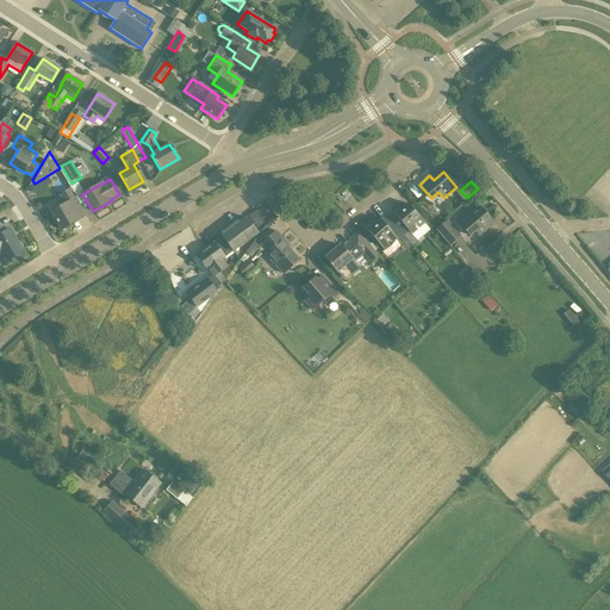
[(62,230),(86,216),(70,190),(60,195),(66,204),(51,212),(62,230)]
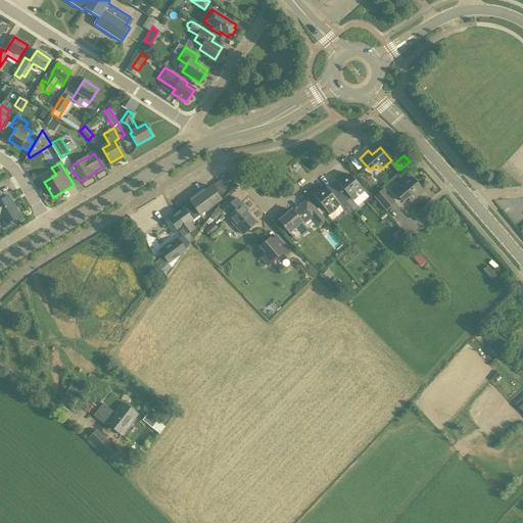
[(359,207),(352,200),(357,196),(355,194),(357,193),(359,195),(364,191),(348,174),(344,178),(345,180),(344,182),(339,176),(334,180),(344,191),(339,195),(348,205),(353,211),(359,207)]
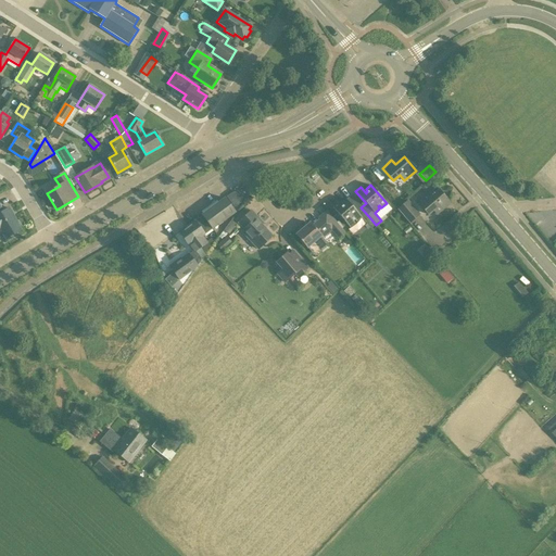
[(437,214),(449,203),(438,190),(436,192),(429,185),(422,191),(425,194),(416,202),(427,214),(432,210),(437,214)]
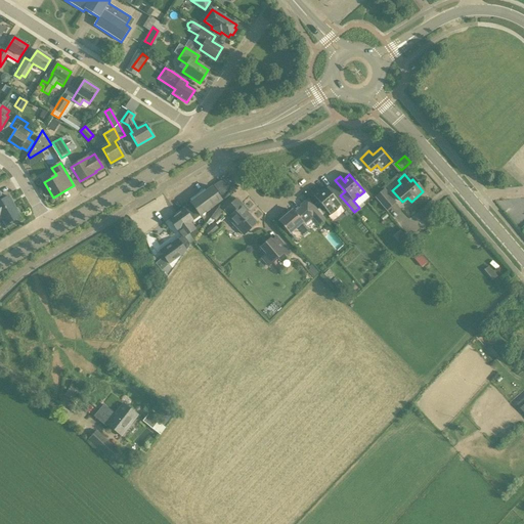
[(220,195),(227,190),(220,180),(213,185),(220,195)]
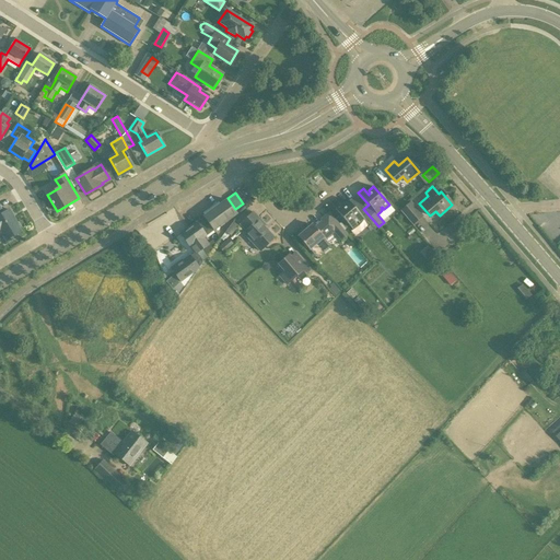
[(226,200),(210,211),(220,225),(236,213),(226,200)]
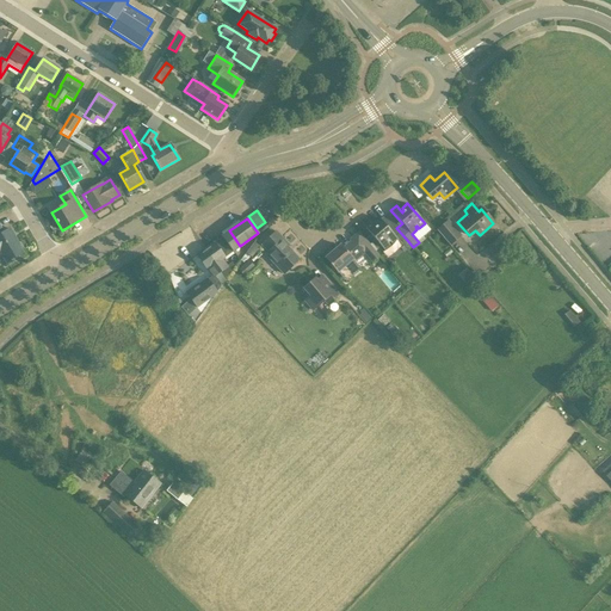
[(407,240),(396,228),(394,224),(388,229),(380,220),(375,223),(377,226),(375,228),(369,221),(363,226),(384,250),(390,245),(387,242),(389,241),(392,244),(396,239),(402,245),(407,240)]
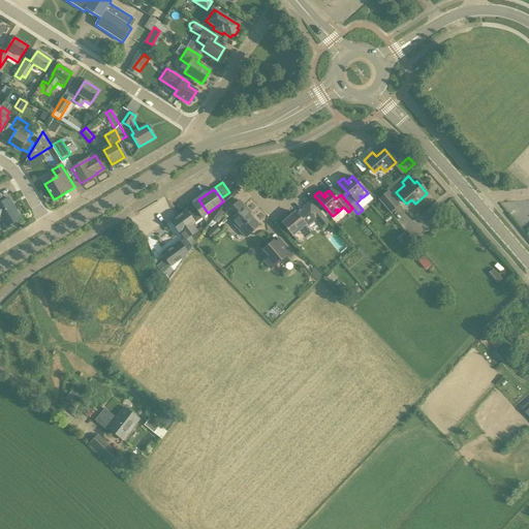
[(377,199),(390,213),(400,204),(387,190),(377,199)]
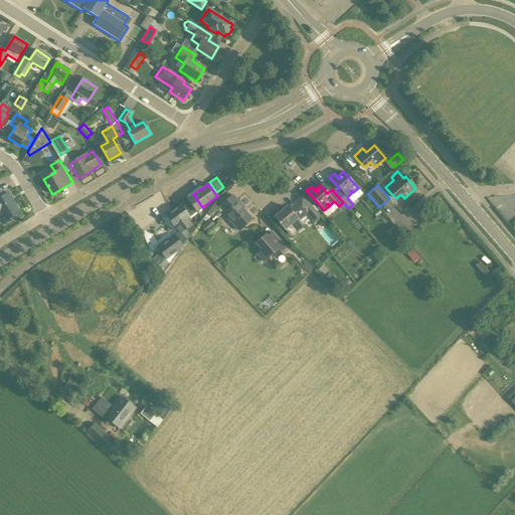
[(6,221),(19,213),(12,201),(13,200),(9,192),(0,197),(0,211),(6,221)]
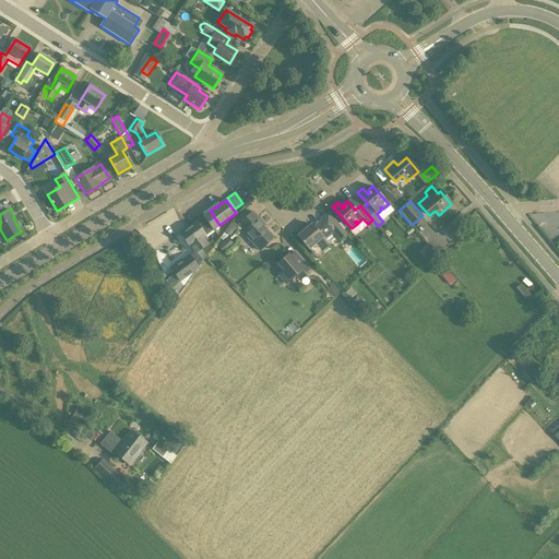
[(203,237),(219,225),(210,211),(203,216),(204,217),(197,223),(195,222),(188,228),(202,248),(201,249),(205,253),(211,249),(215,245),(212,240),(207,244),(203,237)]
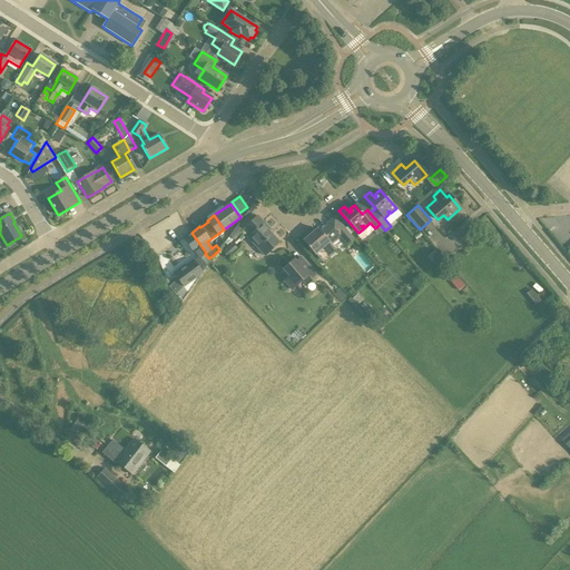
[(264,255),(277,242),(267,231),(269,229),(257,216),(244,228),(251,235),(247,237),(264,255)]
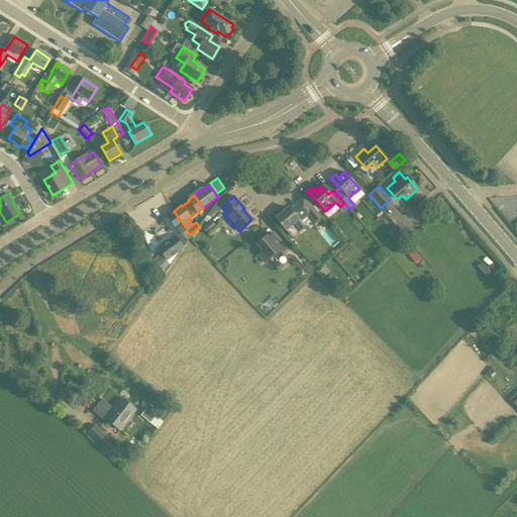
[(294,226),(307,215),(297,204),(290,210),(288,207),(276,218),(286,230),(292,225),(294,226)]
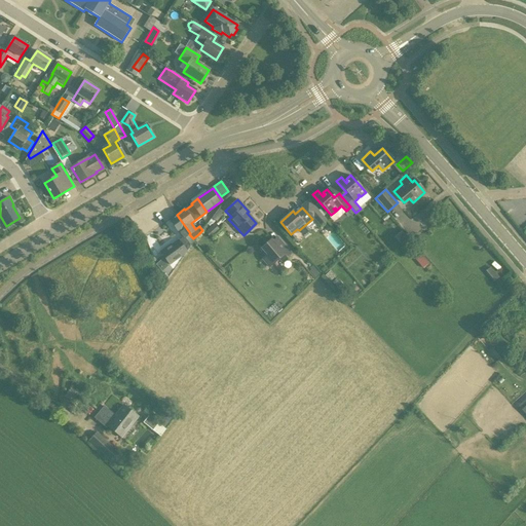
[(219,209),(212,219),(218,223),(225,214),(219,209)]
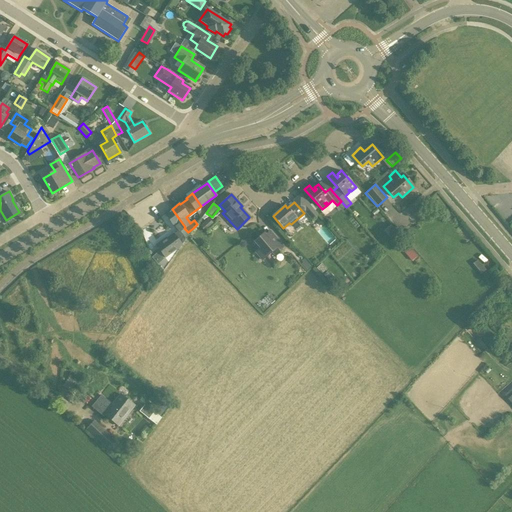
[(311,206),(305,212),(311,220),(318,214),(311,206)]
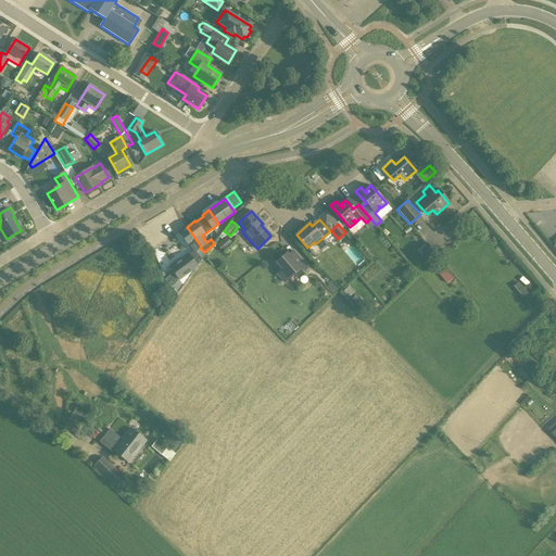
[(193,252),(194,255),(197,254),(200,260),(200,258),(205,255),(203,253),(204,252),(200,248),(201,247),(187,227),(178,232),(188,247),(189,247),(193,252)]
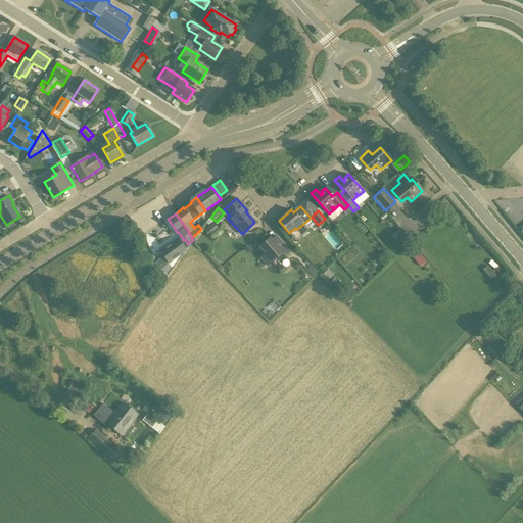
[(398,230),(392,235),(400,244),(407,239),(398,230)]
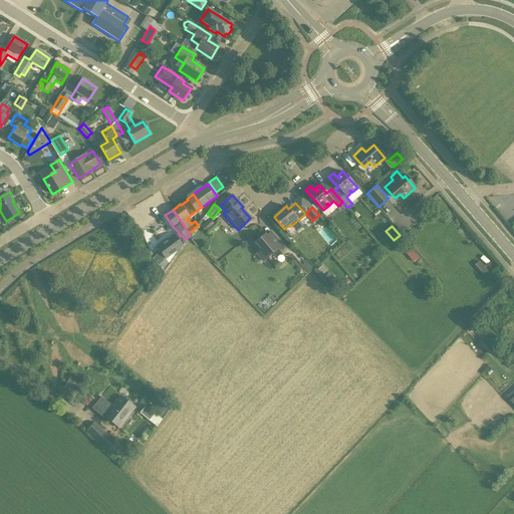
[(275,255),(284,247),(271,232),(266,236),(264,234),(255,242),(260,249),(256,253),(263,261),(272,253),(275,255)]
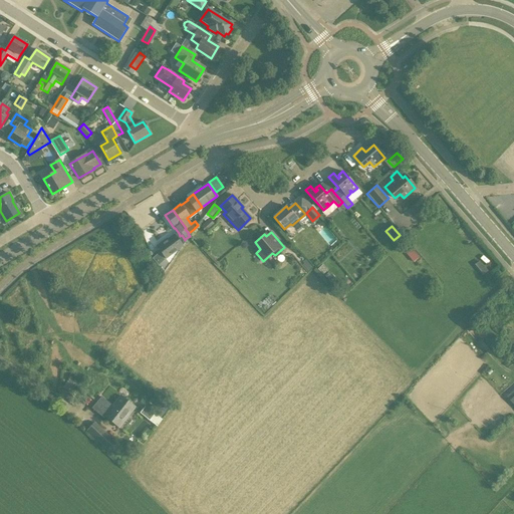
[(174,235),(167,240),(166,239),(156,246),(157,247),(150,252),(153,260),(156,264),(175,251),(181,247),(185,240),(182,235),(180,236),(179,233),(175,236),(174,235)]
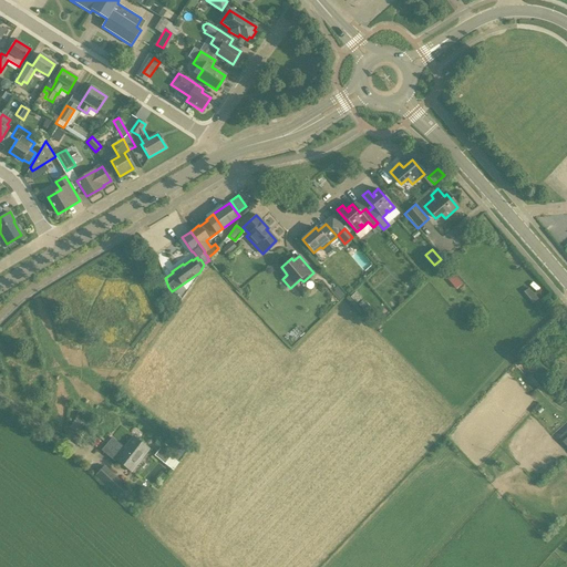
[(444,280),(453,291),(462,285),(453,274),(444,280)]
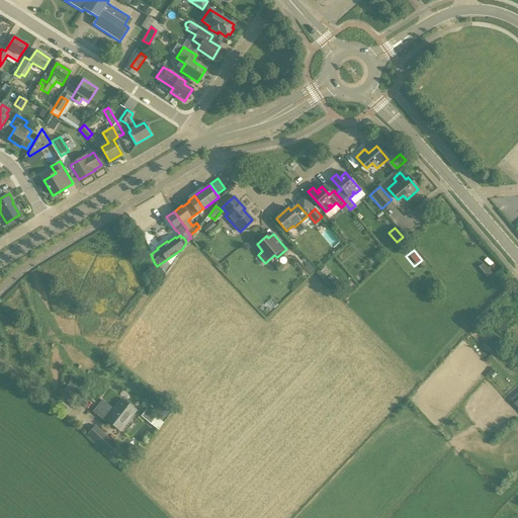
[(487,278),(492,273),(484,263),(478,267),(487,278)]
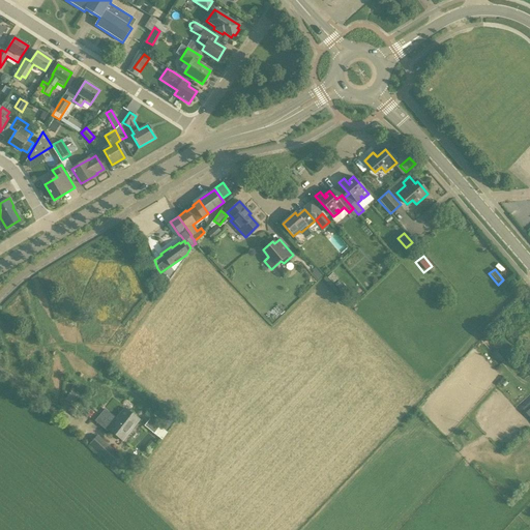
[(340,281),(335,285),(344,295),(349,291),(340,281)]
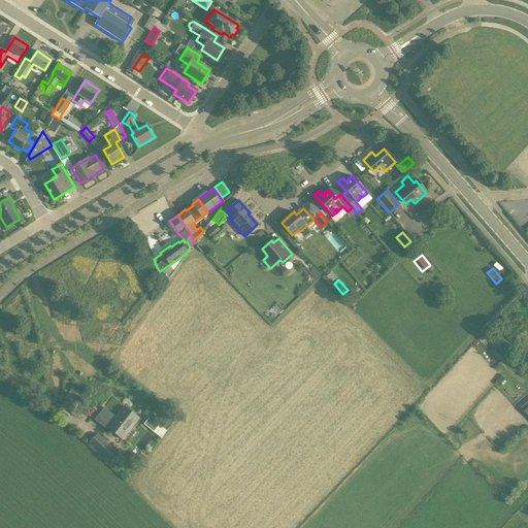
[(72,389),(65,397),(73,403),(79,396),(72,389)]
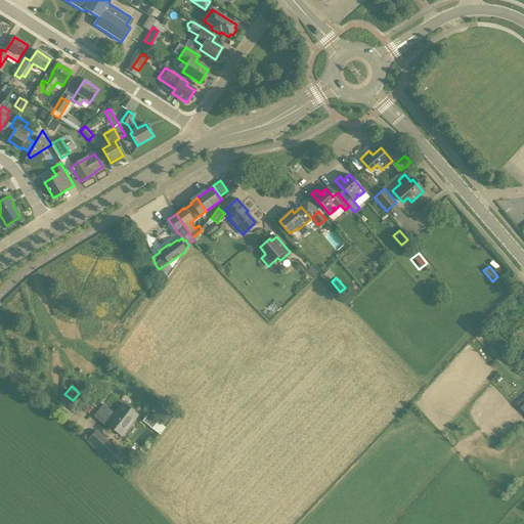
[(121,435),(137,415),(123,403),(116,413),(103,404),(93,416),(106,426),(107,427),(108,426),(121,435)]
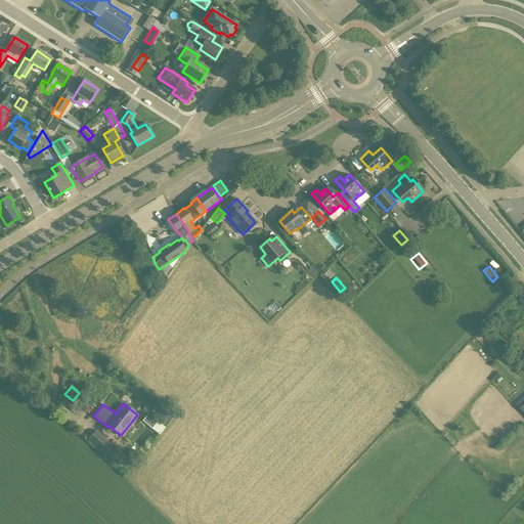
[(142,421),(160,434),(166,427),(148,413),(142,421)]
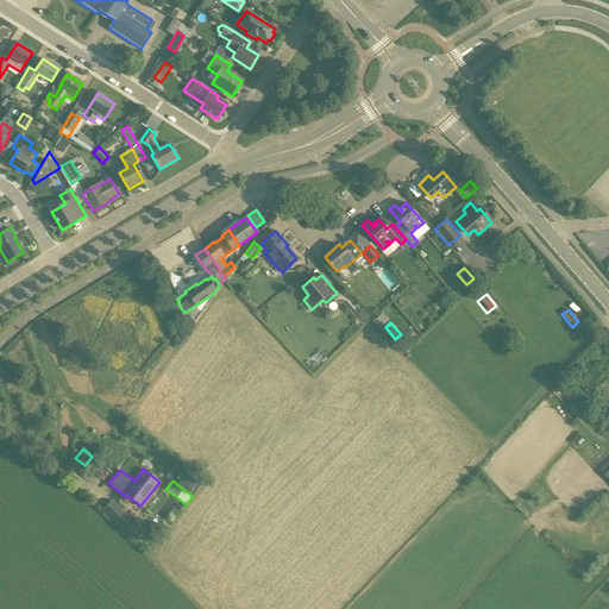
[(129,534),(138,525),(112,500),(102,509),(129,534)]
